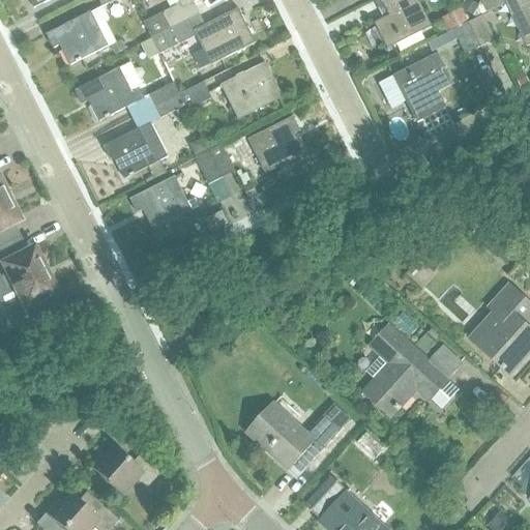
[(151,38),(160,33),(200,15),(193,1),(194,0),(178,0),(179,2),(143,21),(151,38)]
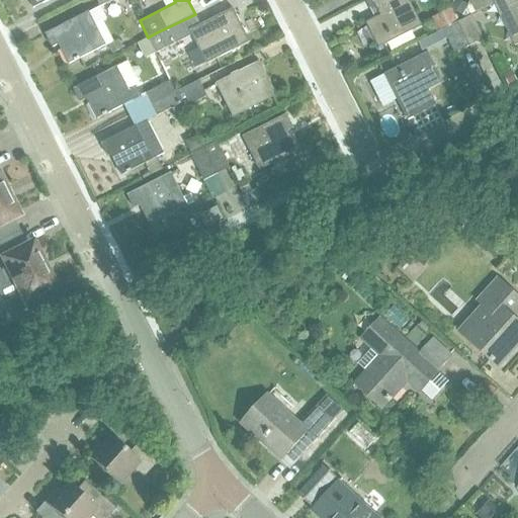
[(372,0),(379,13),(374,16),(365,21),(378,48),(423,25),(410,0),(372,0)]
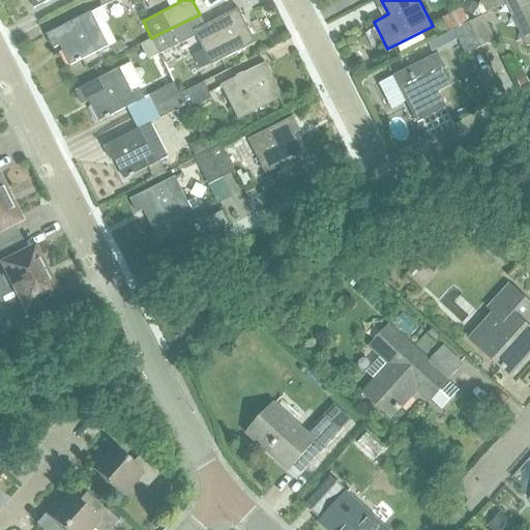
[(479,0),(487,13),(505,4),(505,3),(510,0),(479,0)]
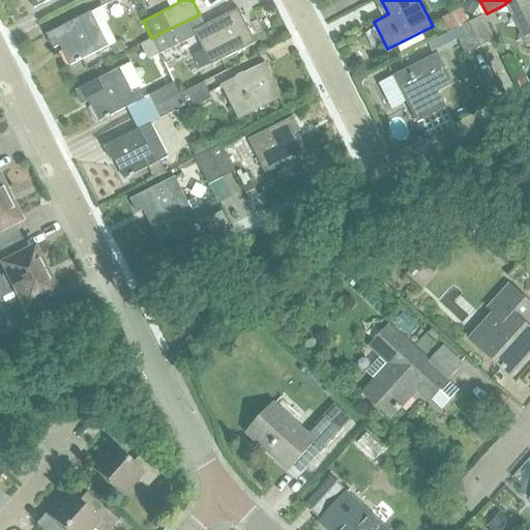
[(529,0),(510,0),(505,3),(505,4),(510,13),(509,13),(526,47),(529,43),(529,0)]
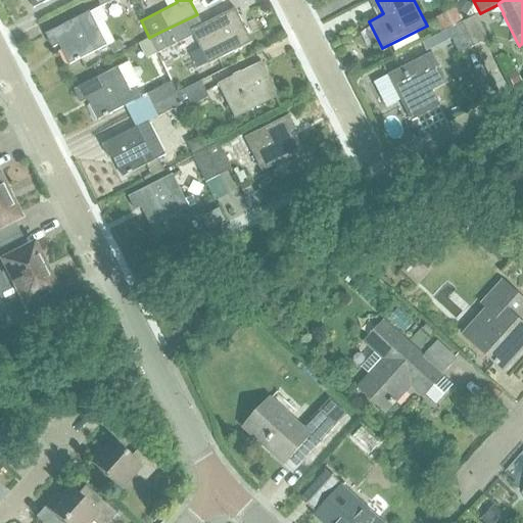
[(158,33),(149,38),(157,52),(167,48),(193,35),(207,63),(250,42),(234,8),(201,25),(197,14),(168,29),(158,33)]
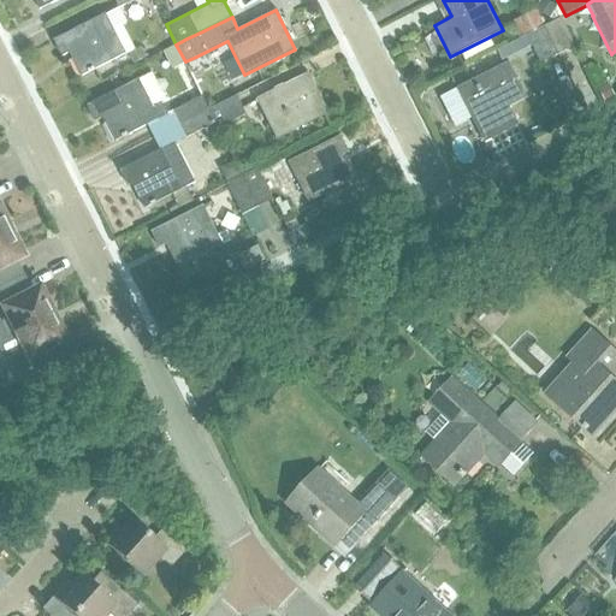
[(96,66),(128,51),(107,12),(55,39),(64,55),(72,52),(83,73),(90,70),(93,73),(98,70),(96,66)]
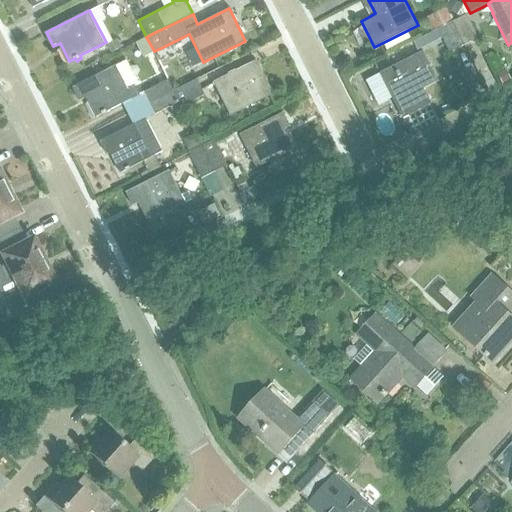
[(447,24),(441,11),(426,19),(433,31),(447,24)]
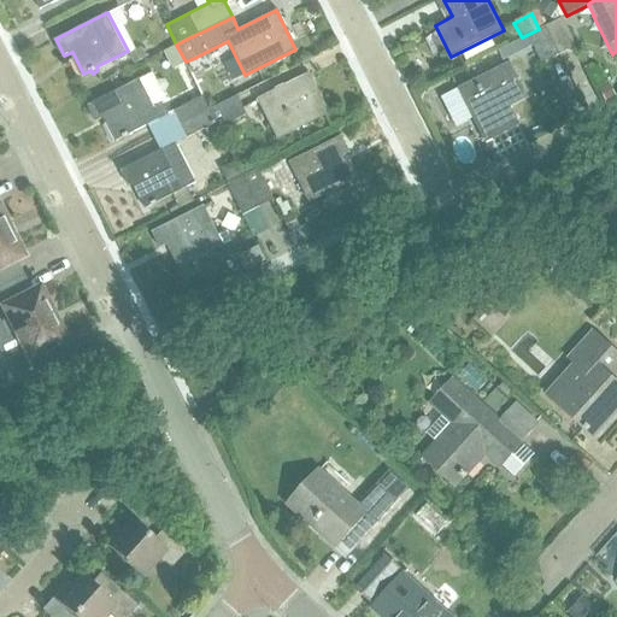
[(562,18),(545,27),(559,56),(576,47),(562,18)]
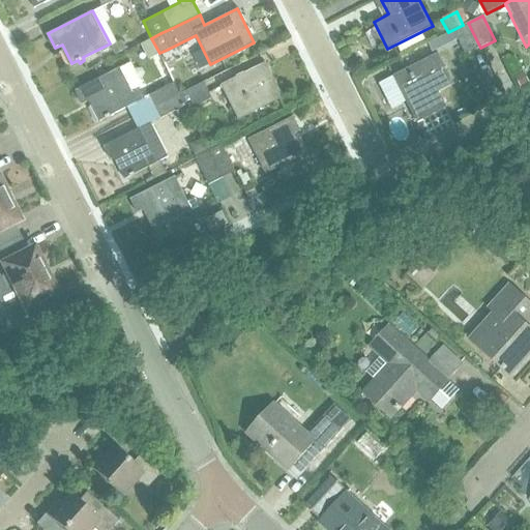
[(480,48),(468,23),(454,30),(467,55),(480,48)]
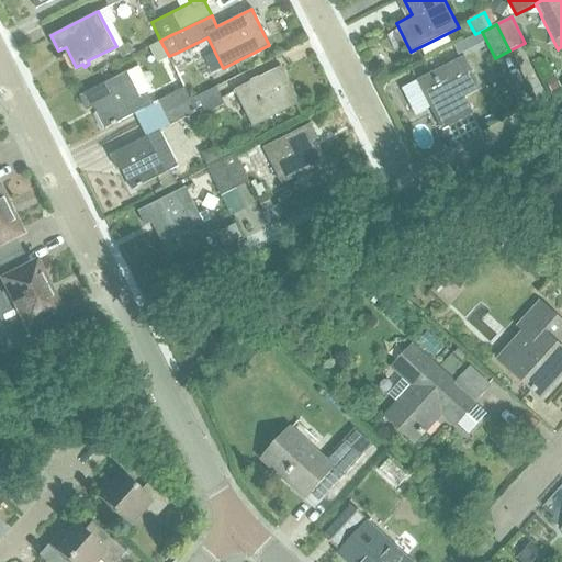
[(160,41),(149,46),(157,63),(169,56),(160,41)]
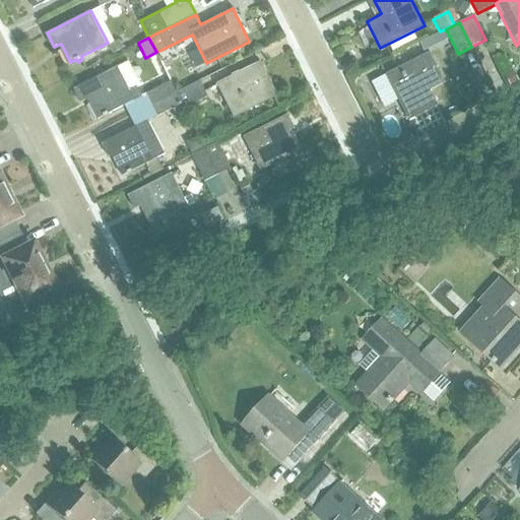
[(421,94),(446,82),(430,52),(386,73),(408,118),(429,108),(421,94)]
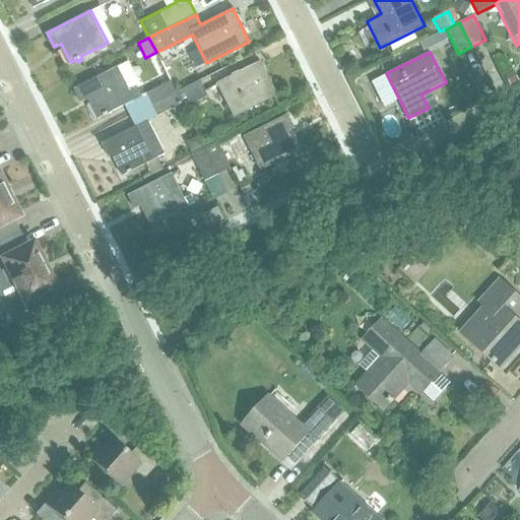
[(217,83),(234,117),(277,94),(260,61),(217,83)]
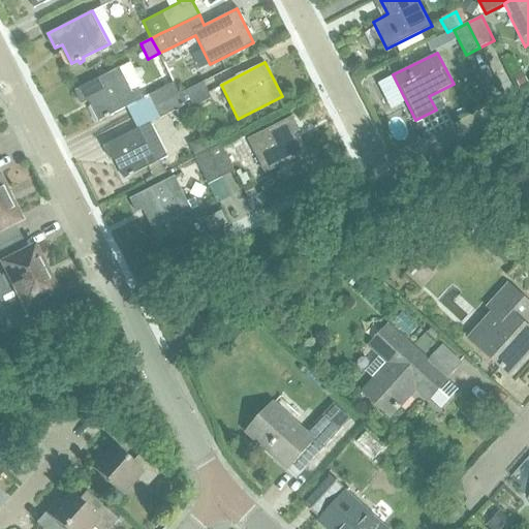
[(121,68),(76,90),(83,104),(91,100),(100,119),(106,115),(107,118),(113,116),(111,113),(137,100),(144,97),(139,87),(132,90),(121,68)]
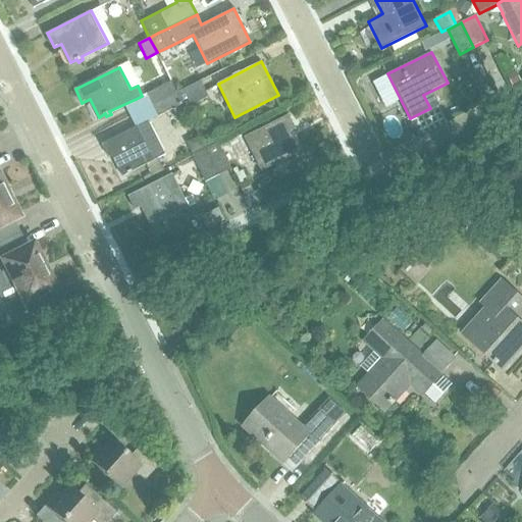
[(201,81),(177,93),(183,104),(185,108),(208,96),(201,81)]
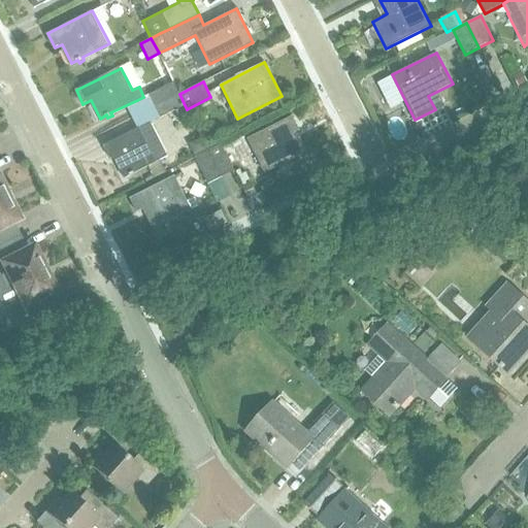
[(147,96),(153,107),(179,94),(173,83),(147,96)]
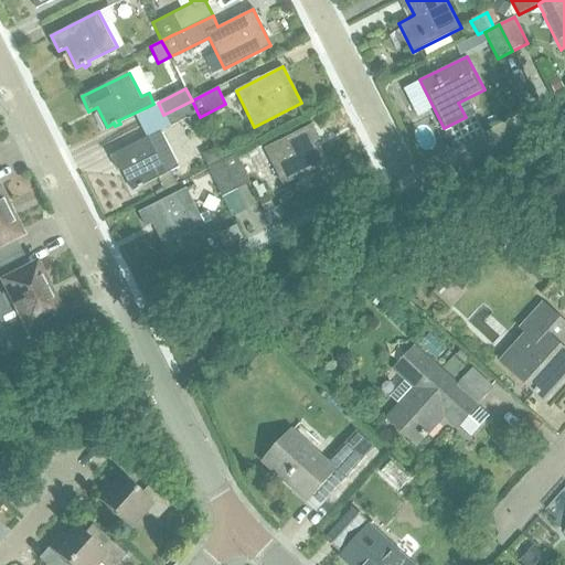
[(192,100),(163,115),(170,127),(198,113),(192,100)]
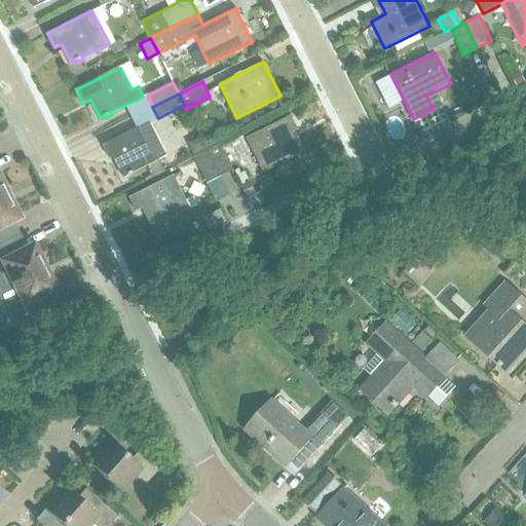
[(296,154),(302,152),(292,133),(298,129),(291,116),(248,138),(264,171),(292,157),(293,158),(297,156),(296,154)]
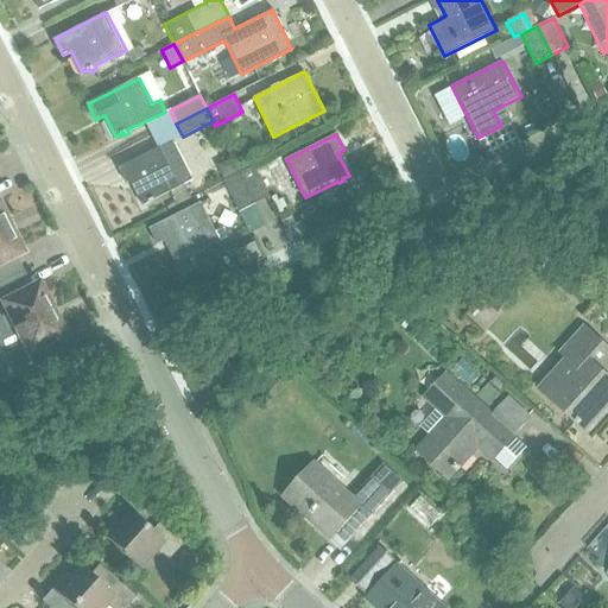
[(173,139),(120,166),(128,182),(132,179),(144,203),(194,177),(173,139)]
